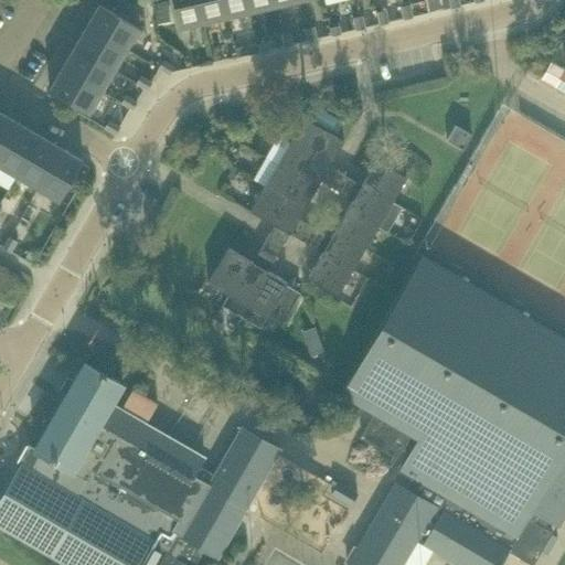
[(203,21),(198,0),(172,0),(179,27),(201,21),(203,21)]
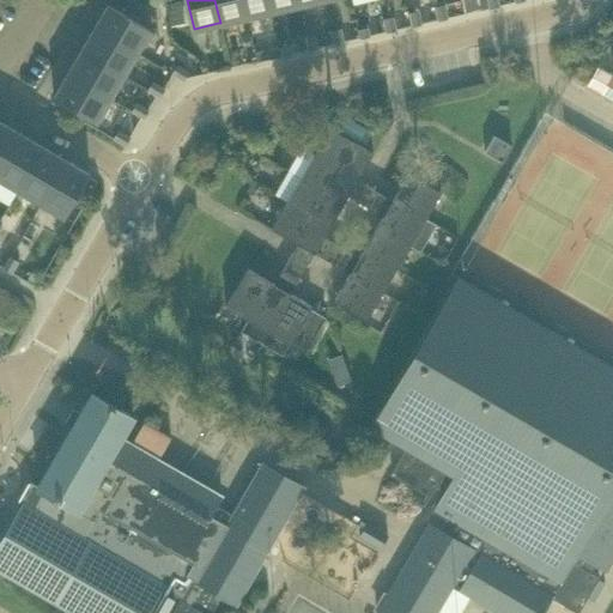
[(214,0),(220,23),(247,17),(242,0),(214,0)]
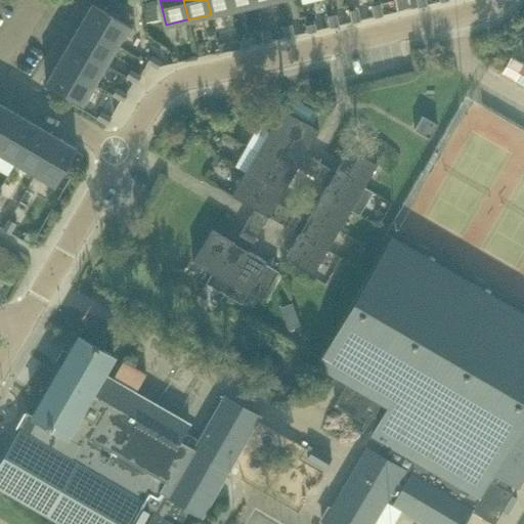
[(207,0),(211,14),(233,9),(230,0),(207,0)]
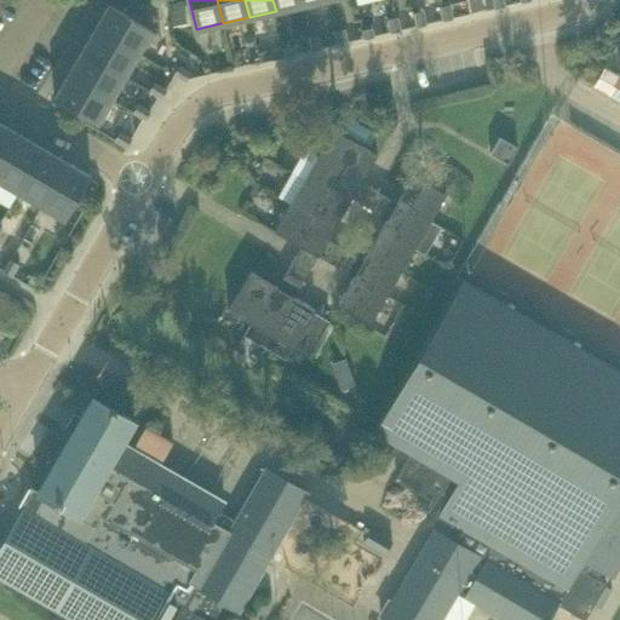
[(273,0),(276,11),(302,5),(300,0),(273,0)]
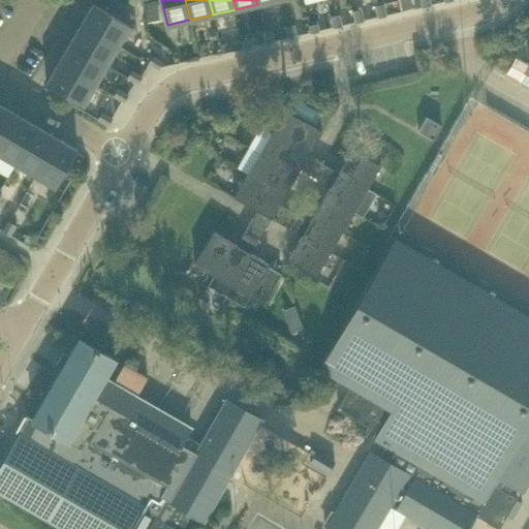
[(398,0),(399,1),(401,11),(423,6),(421,0),(398,0)]
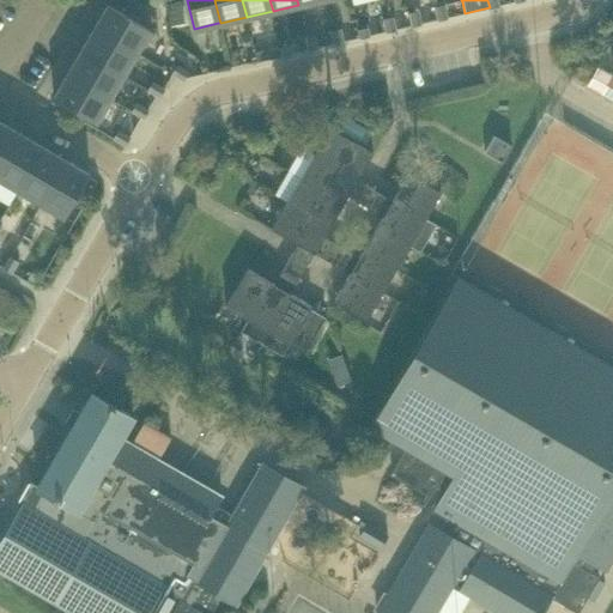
[(138,52),(152,29),(108,2),(95,26),(138,52)]
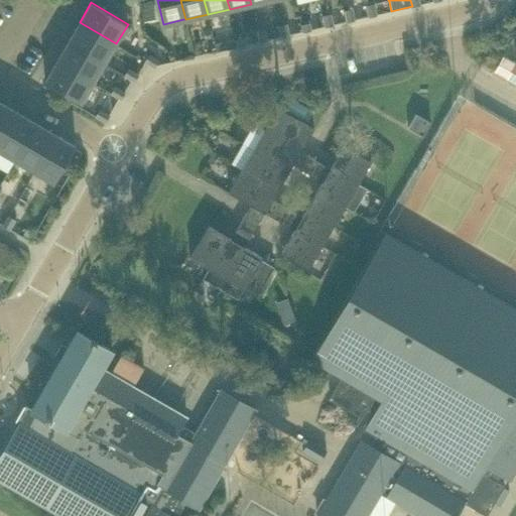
[(374,4),(367,6),(369,17),(377,15),(374,4)]
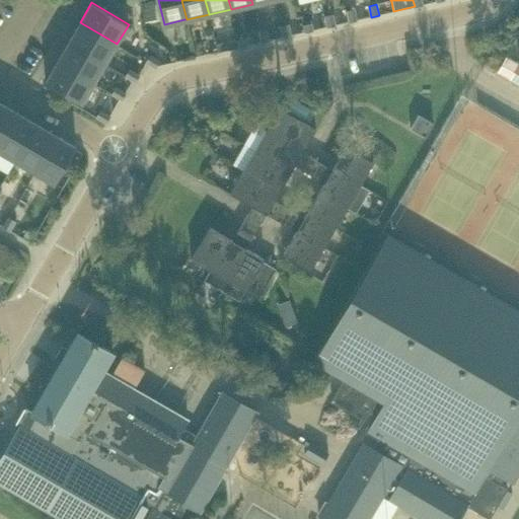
[(355,9),(347,10),(350,22),(357,20),(355,9)]
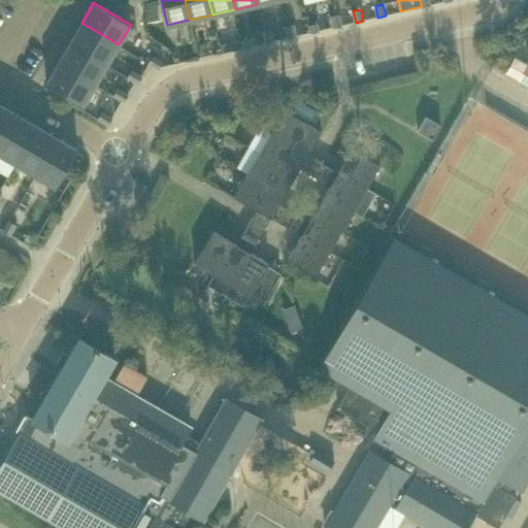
[(338,14),(330,15),(333,28),(341,26),(338,14)]
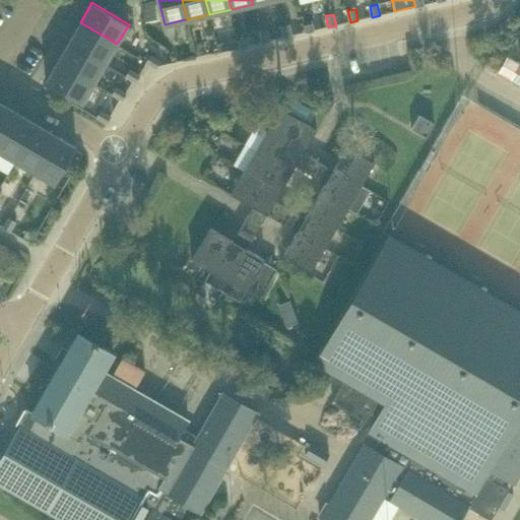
[(106,64),(117,44),(80,22),(68,42),(106,64)]
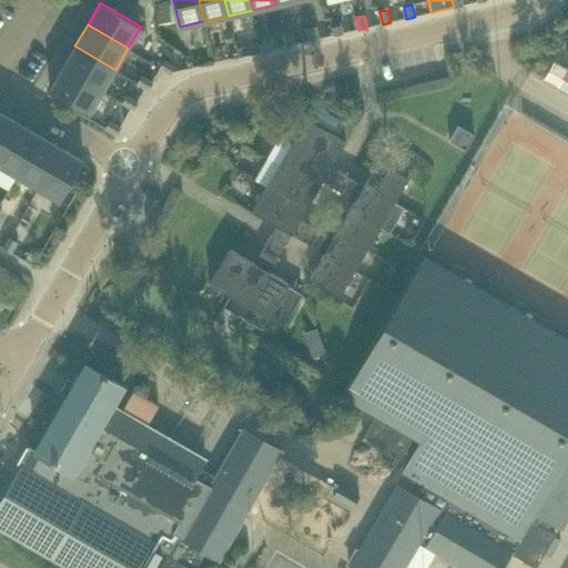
[(334,36),(343,33),(341,24),(333,27),(334,36)]
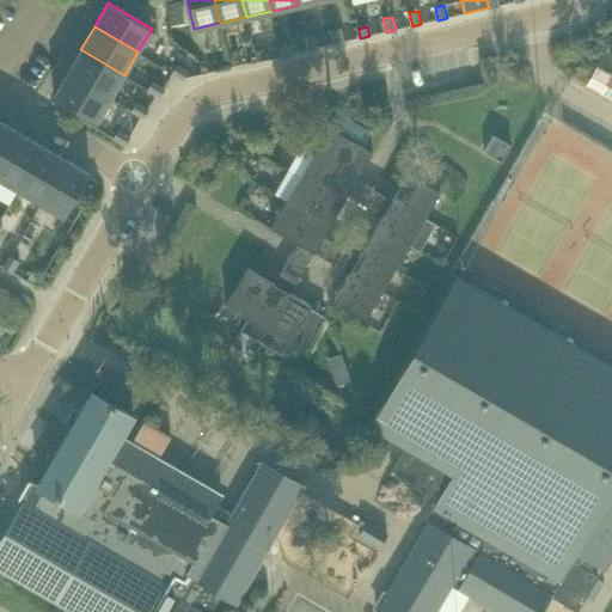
[(335,44),(343,42),(341,29),(331,30),(335,44)]
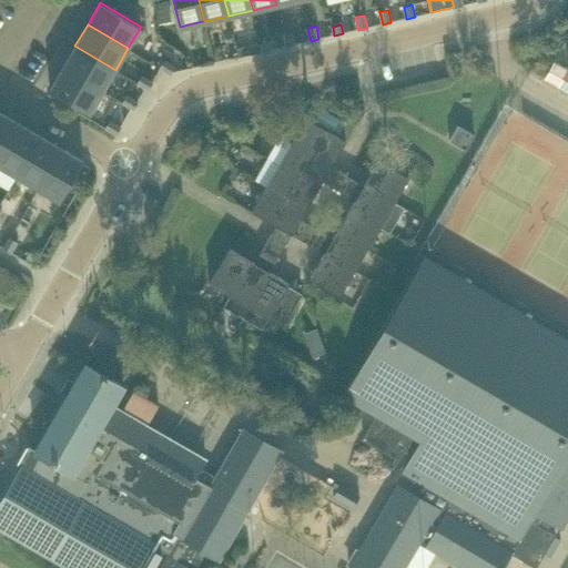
[(286,47),(295,44),(292,32),(283,33),(286,47)]
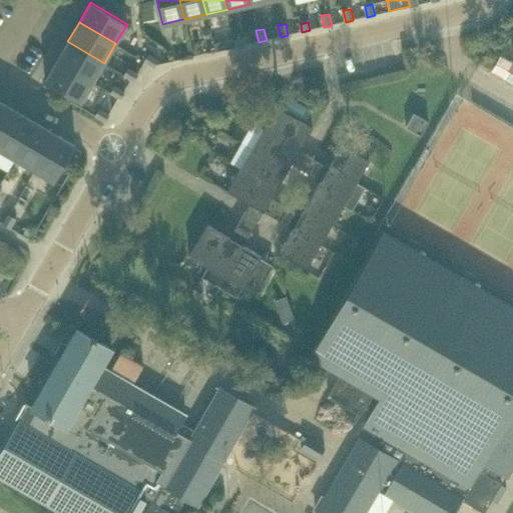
[(160,50),(167,39),(155,32),(149,43),(160,50)]
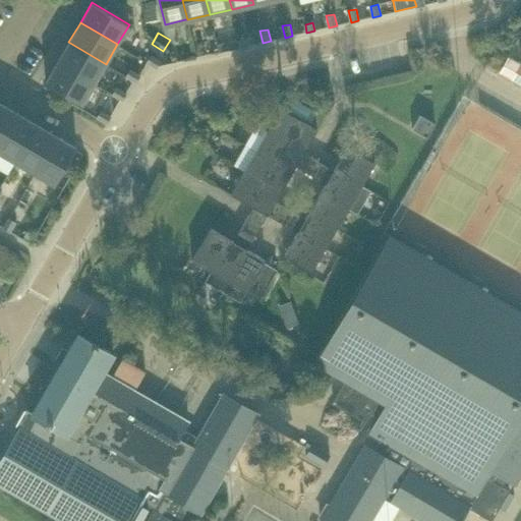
[(246,38),(239,40),(240,48),(248,46),(246,38)]
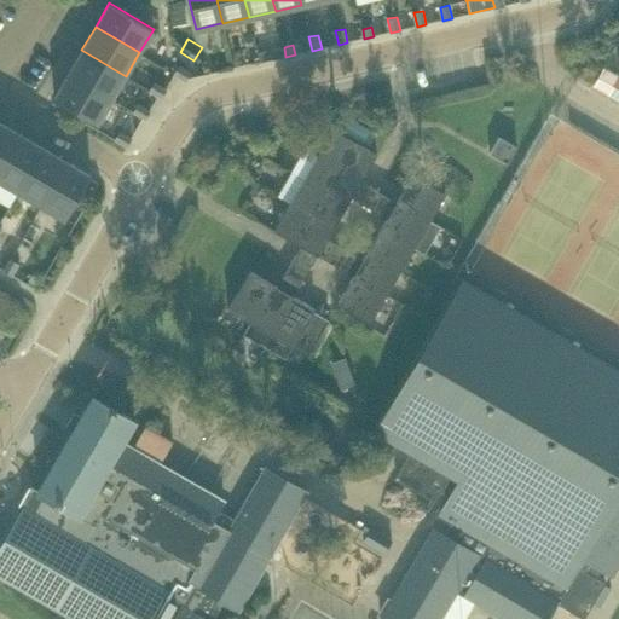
[(113,99),(126,76),(81,50),(68,74),(113,99)]
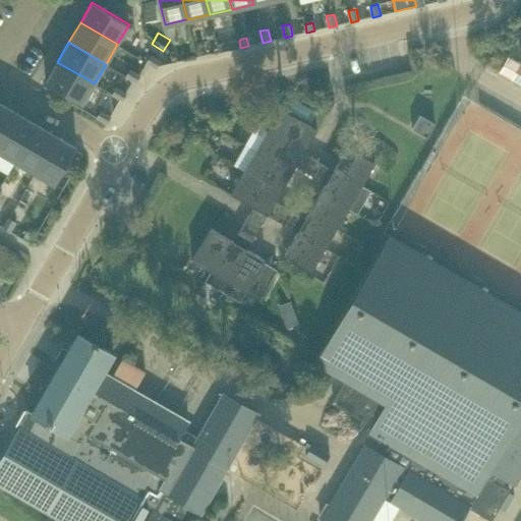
[(151,55),(147,62),(157,68),(161,61),(151,55)]
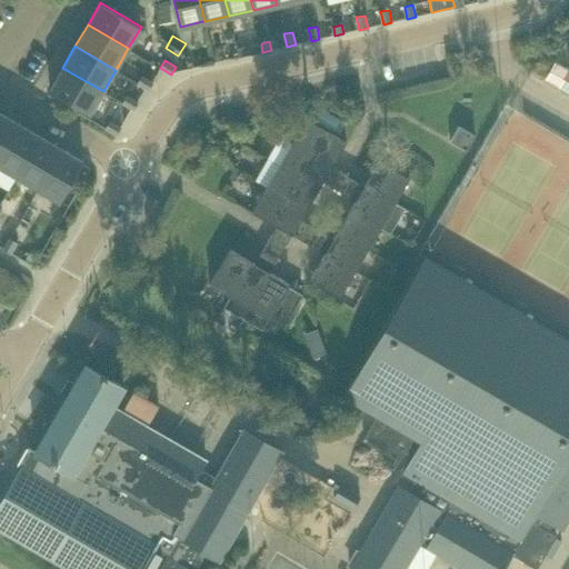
[(546,80),(559,88),(568,72),(555,65),(546,80)]
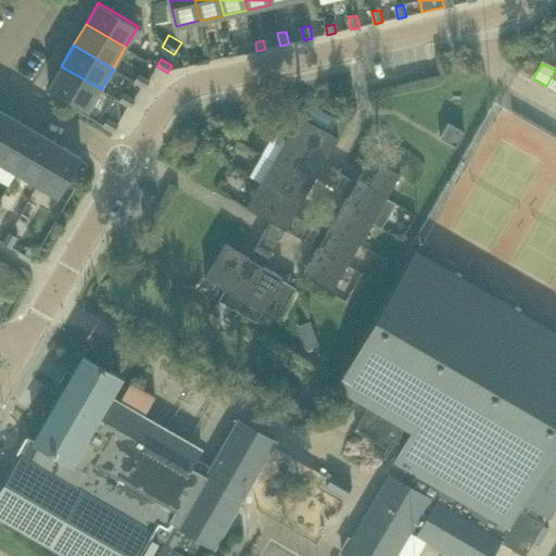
[(88,111),(101,89),(61,66),(48,87),(88,111)]
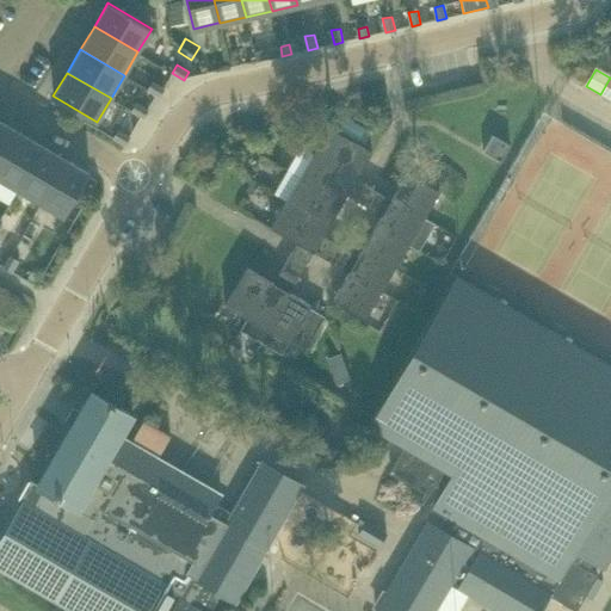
[(160,97),(165,88),(153,81),(148,90),(160,97)]
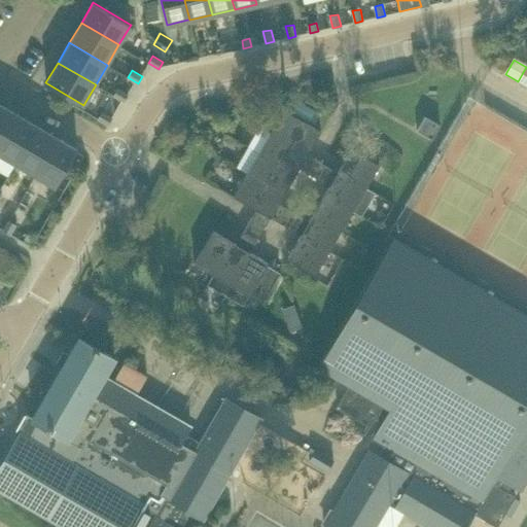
[(117,89),(113,96),(125,102),(129,95),(117,89)]
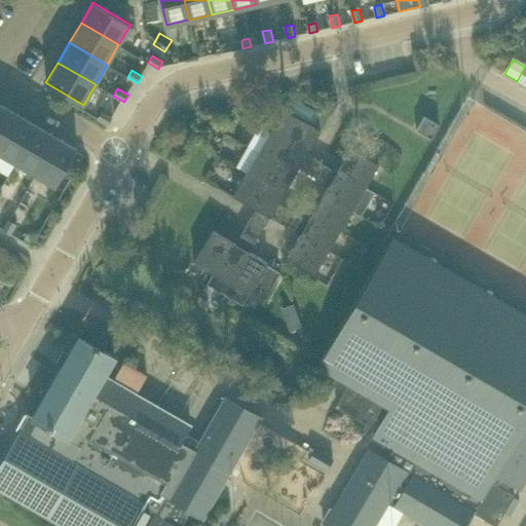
[(296,100),(290,110),(308,121),(314,110),(296,100)]
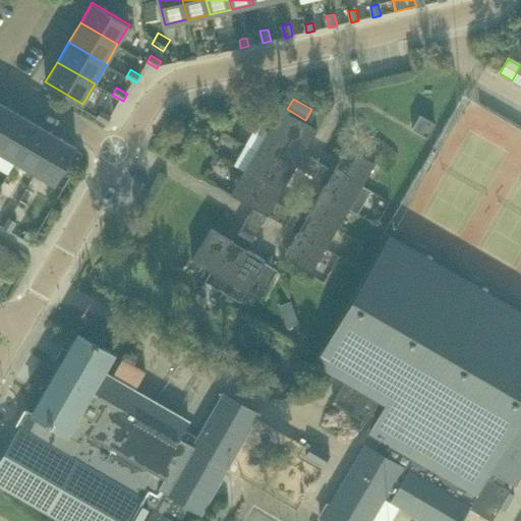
[(0,142),(17,112),(0,102),(0,142)]
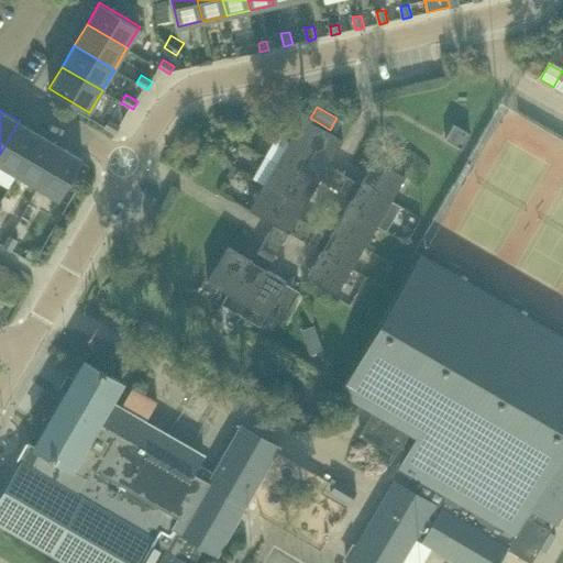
[(328,164),(329,164),(342,140),(304,117),(289,141),(328,164)]
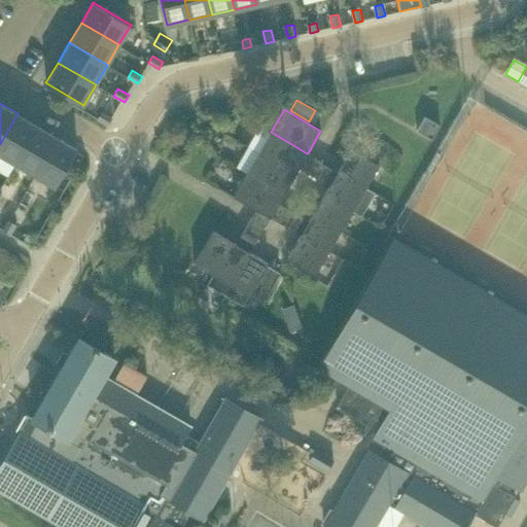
[(108,125),(112,118),(102,111),(98,118),(108,125)]
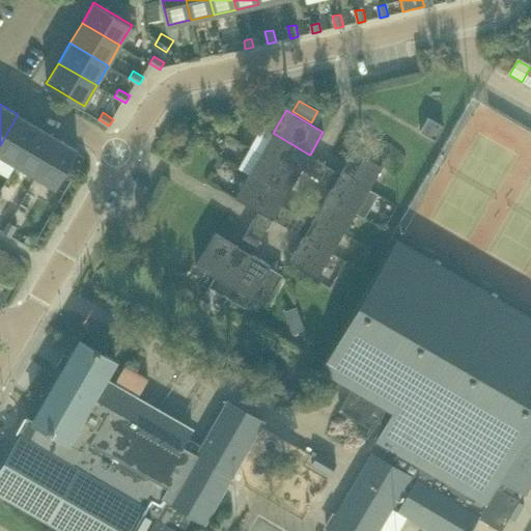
[(0,155),(16,165),(38,127),(18,114),(0,145),(0,155)]
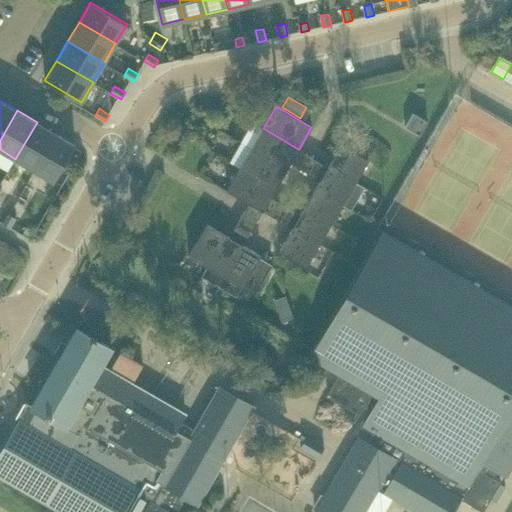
[(412,112),(404,125),(420,134),(428,121),(412,112)]
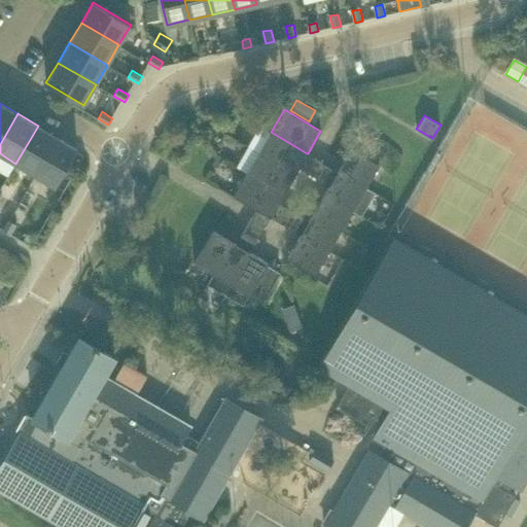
[(36,175),(58,137),(38,126),(15,164),(36,175)]
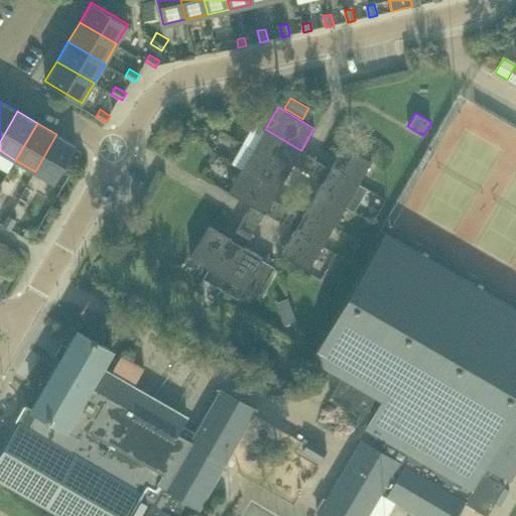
[(289,170),(300,150),(265,129),(253,149),(289,170)]
